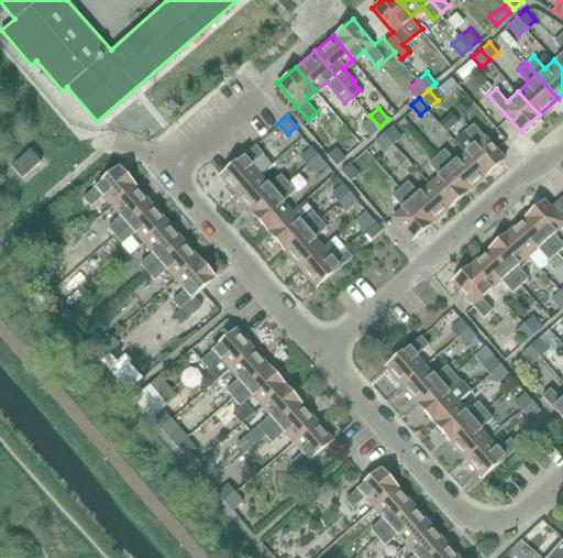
[(371,133),(379,127),(370,116),(361,123),(371,133)]
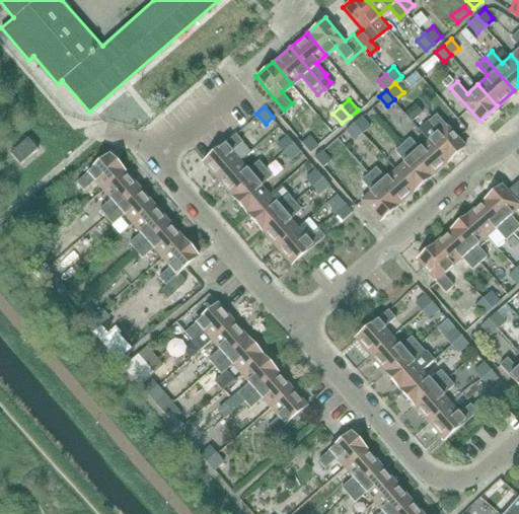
[(448,159),(465,144),(436,112),(429,118),(439,130),(430,138),(448,159)]
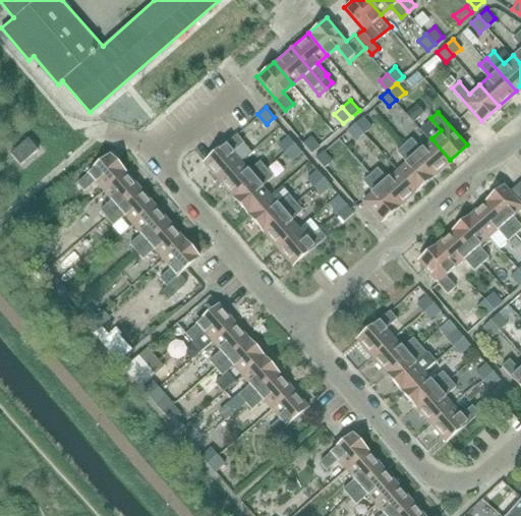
[(323,134),(338,122),(332,114),(315,126),(323,134)]
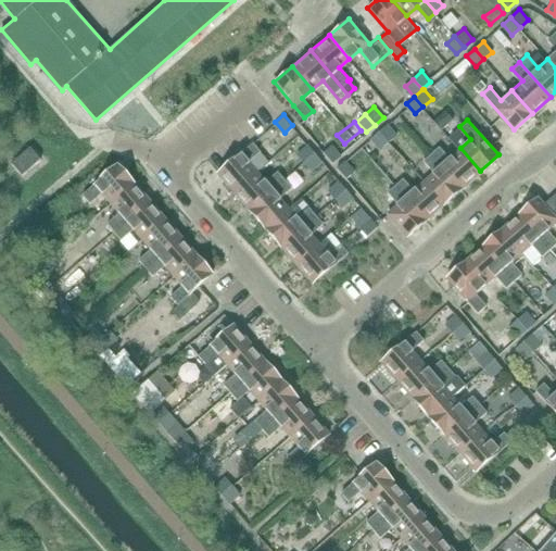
[(378,130),(388,141),(396,134),(388,123),(378,130)]
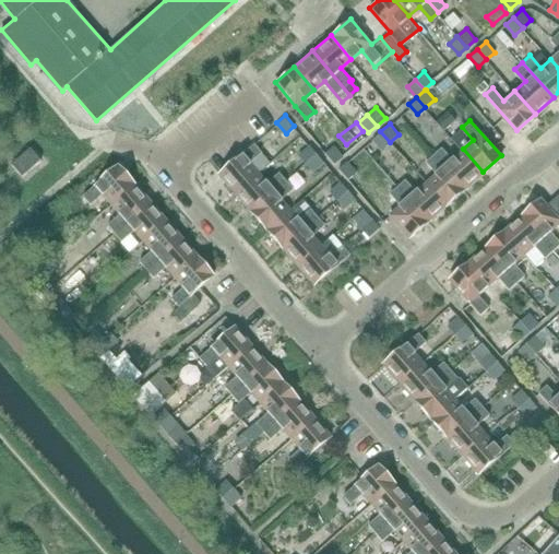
[(381,149),(390,142),(380,131),(372,138),(381,149)]
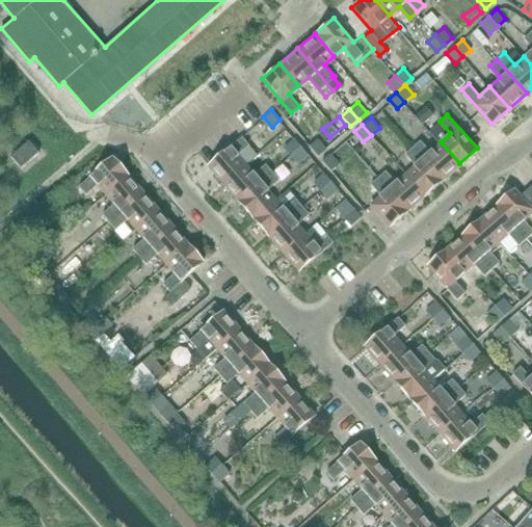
[(237,154),(248,142),(242,135),(208,164),(223,182),(245,163),(237,154)]
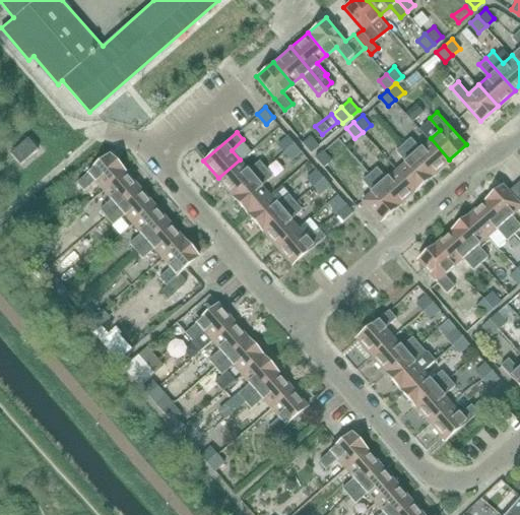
[(318,143),(313,137),(310,133),(302,140),(310,150),(318,143)]
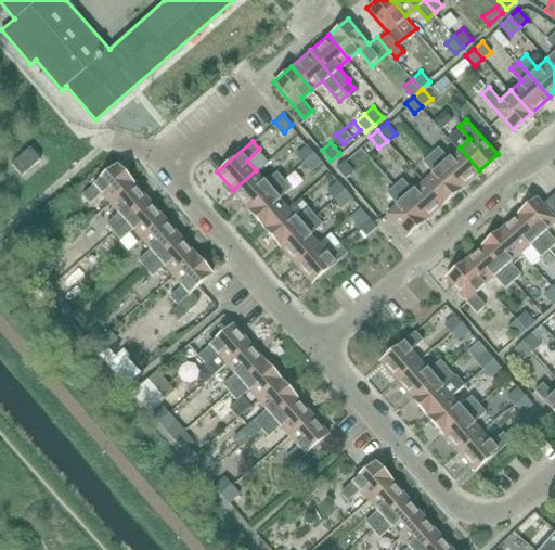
[(302,161),(313,151),(307,143),(296,153),(302,161)]
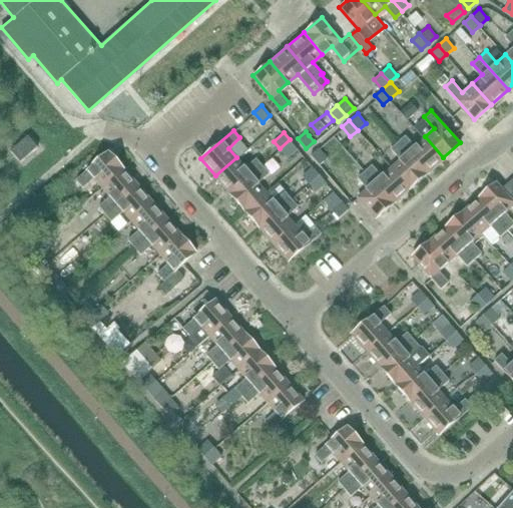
[(425,136),(415,144),(405,132),(398,139),(426,171),(443,157),(425,136)]
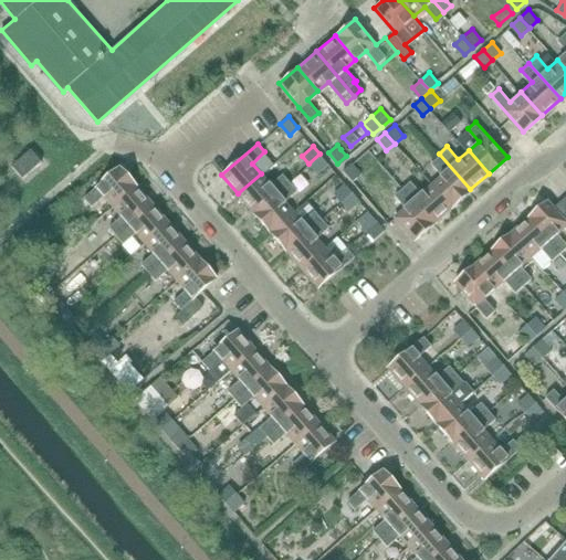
[(41,160),(31,148),(31,147),(11,164),(22,177),(41,160)]
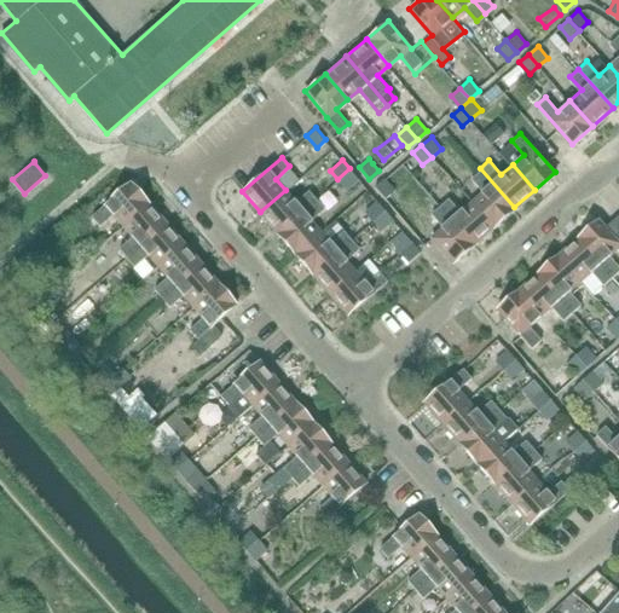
[(403,200),(416,189),(397,166),(374,185),(385,197),(394,189),(403,200)]
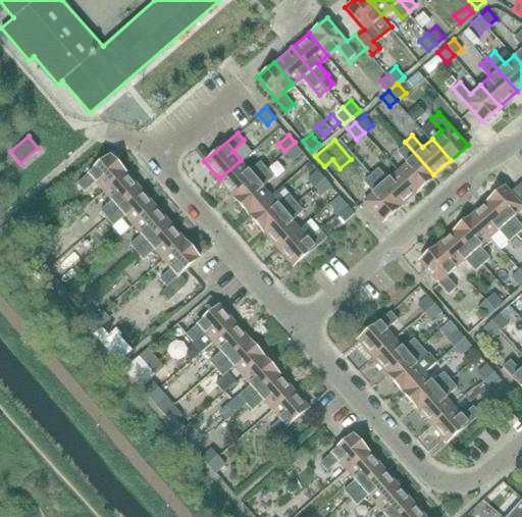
[(295,142),(284,151),(292,159),(302,150),(295,142)]
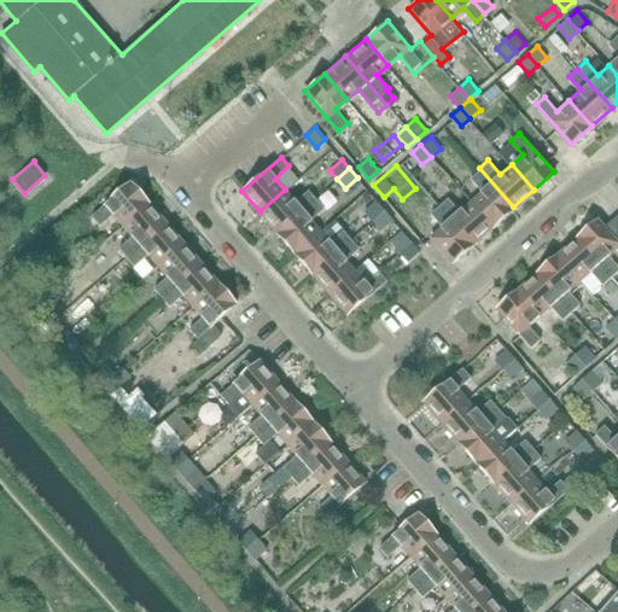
[(493,225),(513,207),(479,168),(470,176),(482,190),(471,199),(493,225)]
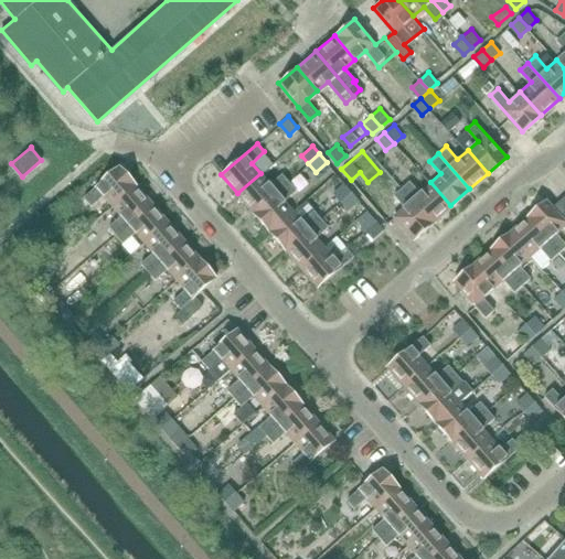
[(113,204),(136,183),(119,164),(83,195),(91,204),(104,194),(113,204)]
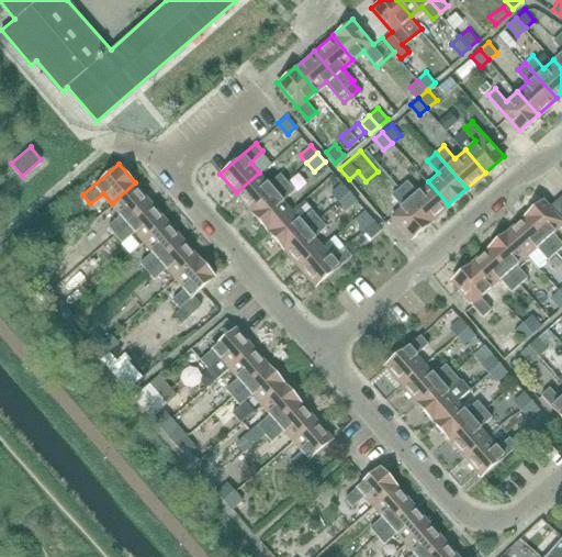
[(253,210),(288,180),(280,171),(268,182),(259,173),(236,192),(253,210)]
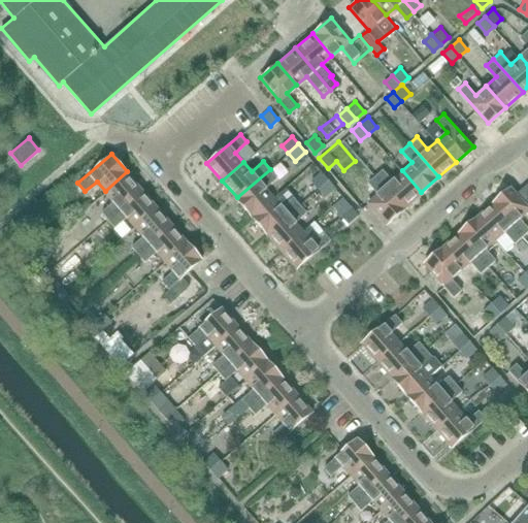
[(402,170),(393,180),(383,167),(374,173),(404,207),(421,192),(402,170)]
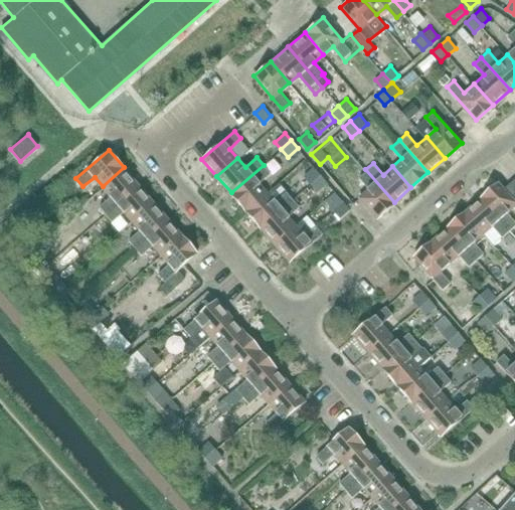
[(259,182),(270,172),(264,165),(231,192),(245,209),(267,191),(259,182)]
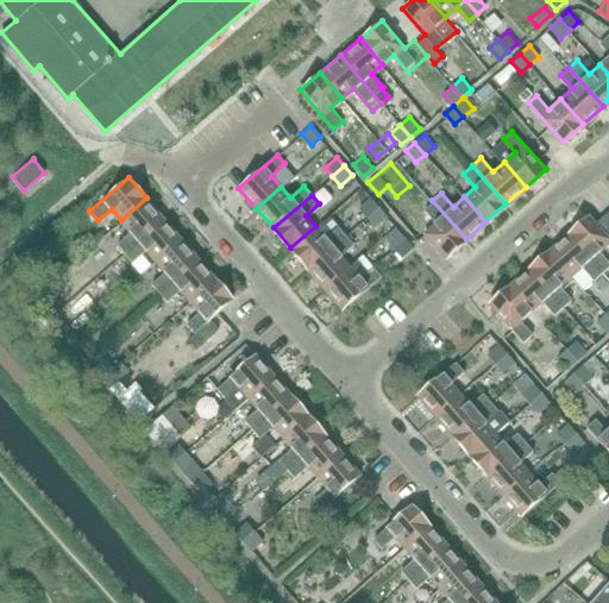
[(366,215),(378,205),(371,196),(358,207),(366,215)]
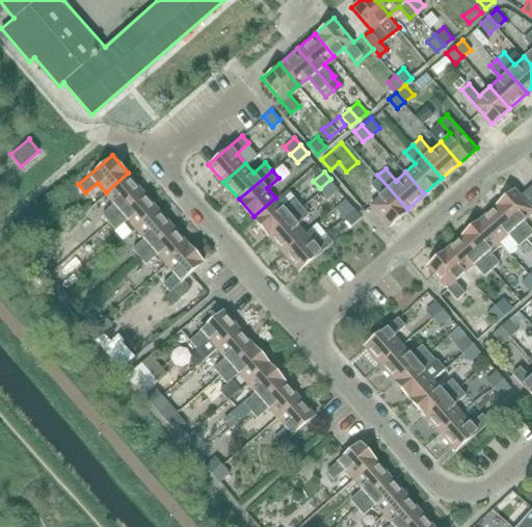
[(108,219),(142,190),(128,173),(106,192),(113,202),(102,212),(108,219)]
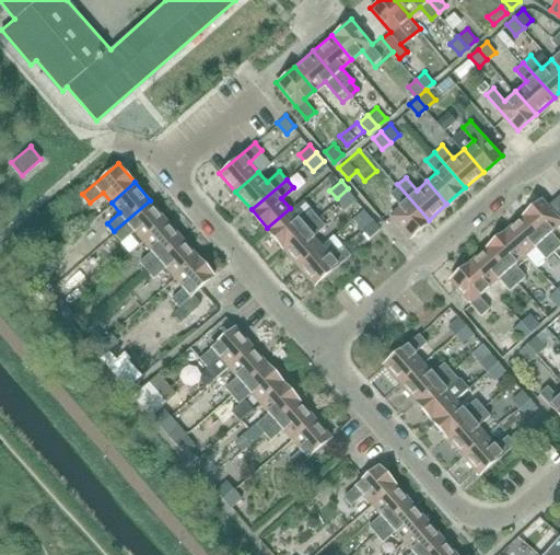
[(410,236),(429,220),(397,184),(389,192),(400,204),(389,214),(410,236)]
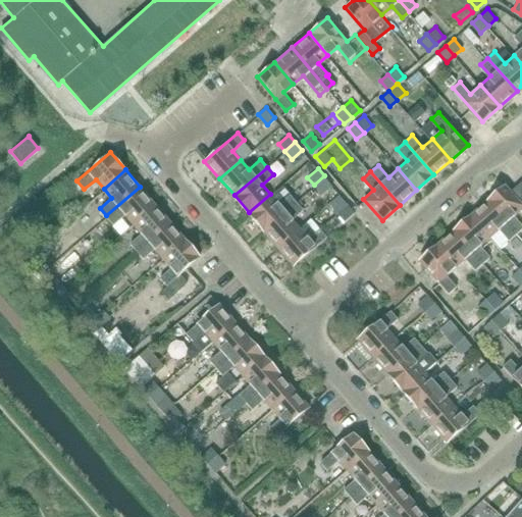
[(324,175),(314,185),(321,193),(331,184),(324,175)]
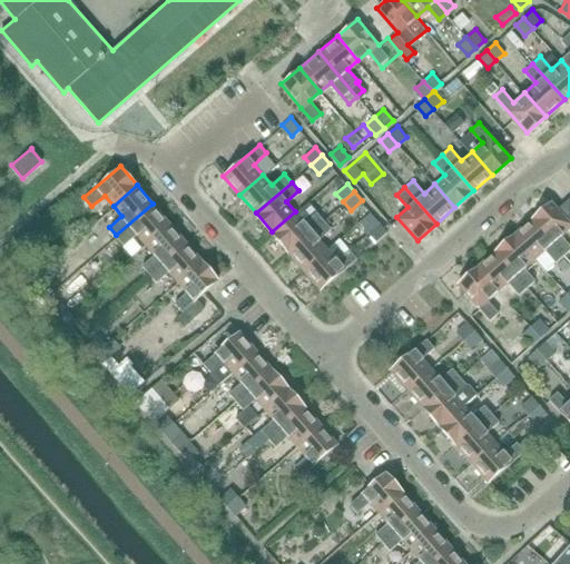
[(569,225),(569,198),(569,197),(557,207),(551,200),(532,217),(563,254),(569,247),(569,245),(560,234),(569,225)]
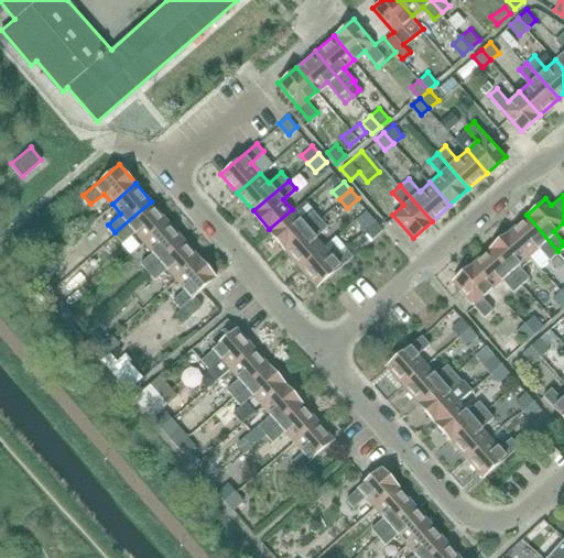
[(143,240),(167,219),(151,201),(115,232),(122,240),(134,230),(143,240)]
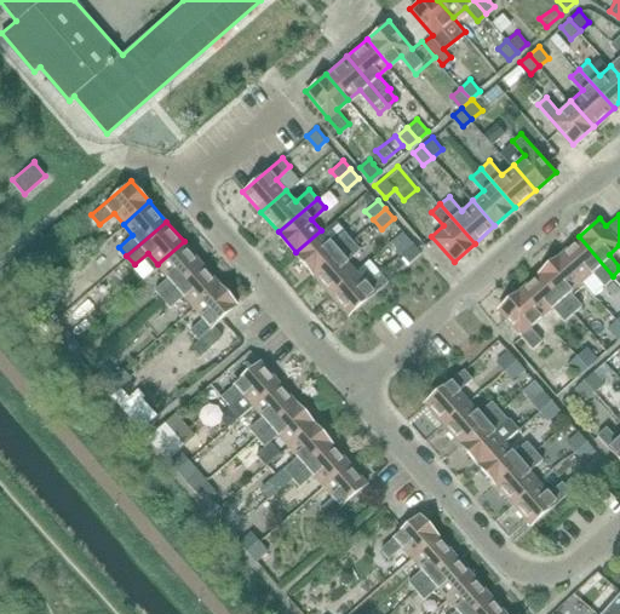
[(313,273),(352,239),(344,230),(331,242),(321,230),(296,252),(313,273)]
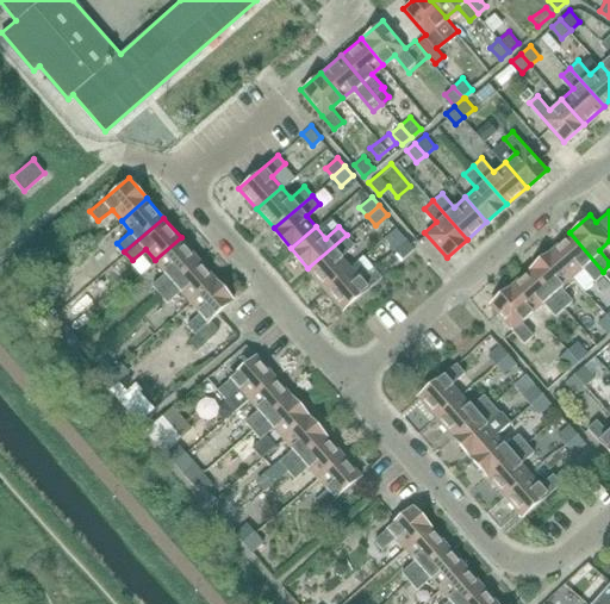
[(595,279),(603,272),(570,232),(549,250),(572,275),(583,265),(595,279)]
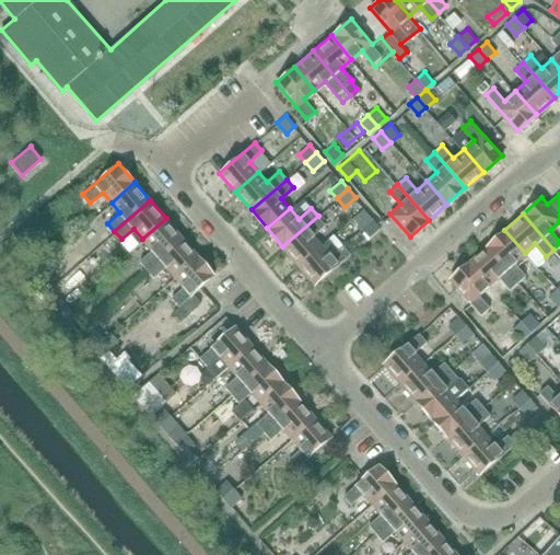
[(313,234),(325,223),(318,216),(282,246),(299,264),(322,245),(313,234)]
